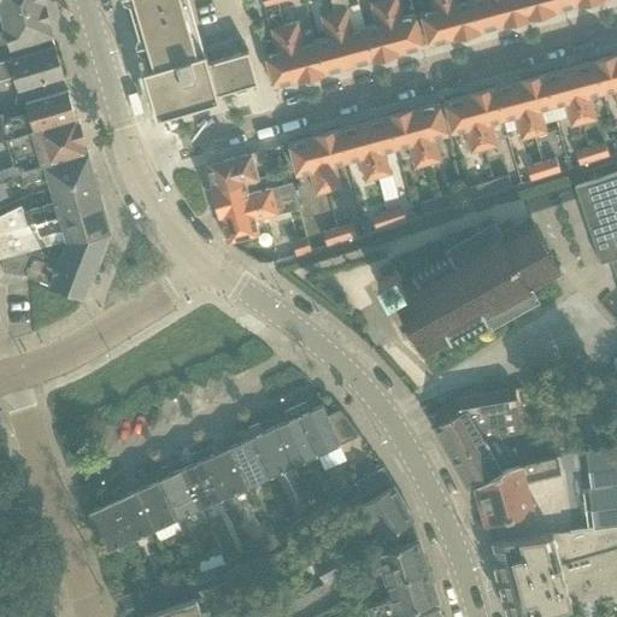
[(0,0),(0,16),(42,4),(41,0),(0,0)]
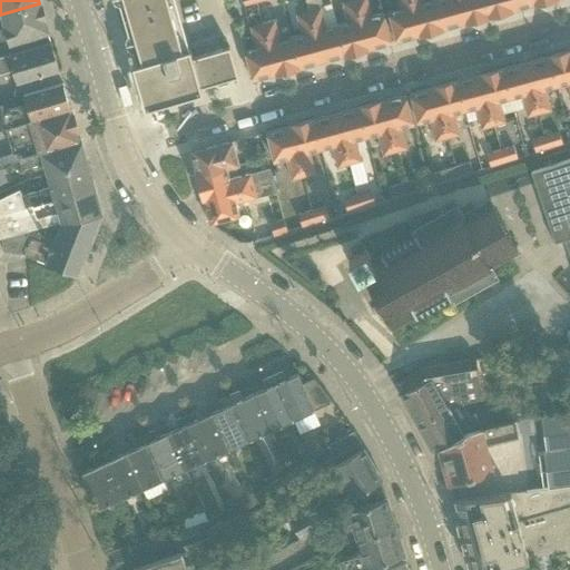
[(229,47),(200,55),(192,57),(189,48),(182,50),(167,0),(121,0),(123,2),(118,3),(127,35),(131,33),(136,48),(131,49),(136,64),(131,65),(140,94),(150,90),(155,106),(202,91),(200,87),(216,82),(217,87),(228,84),(227,79),(237,76),(229,47)]
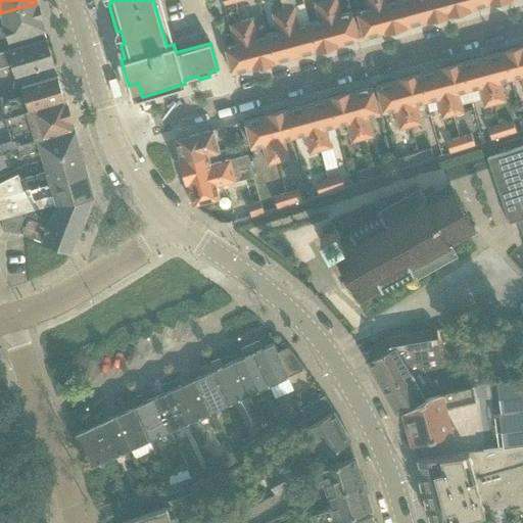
[(312,0),(313,2),(318,20),(308,22),(316,51),(337,45),(324,0),(312,0)]
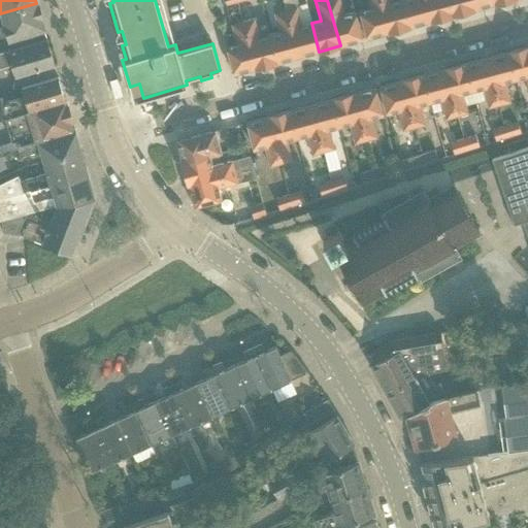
[(339,0),(327,0),(340,45),(362,40),(355,11),(343,14),(339,0)]
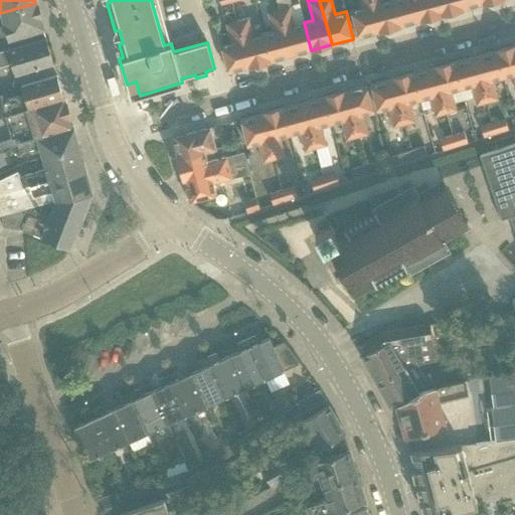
[(358,0),(360,7),(350,10),(358,37),(378,32),(369,0),(358,0)]
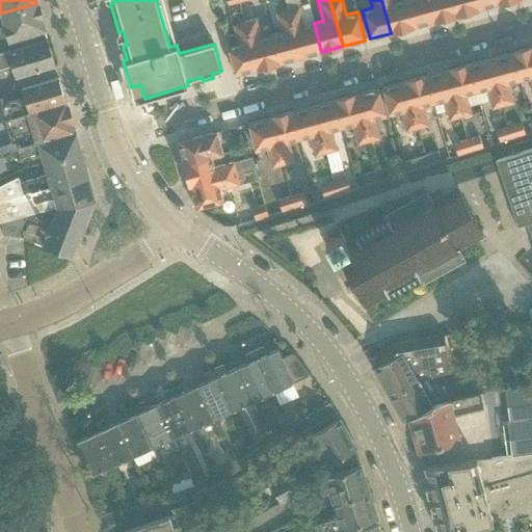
[(394,0),(381,0),(391,33),(413,27),(405,0),(400,0),(395,1),(394,0)]
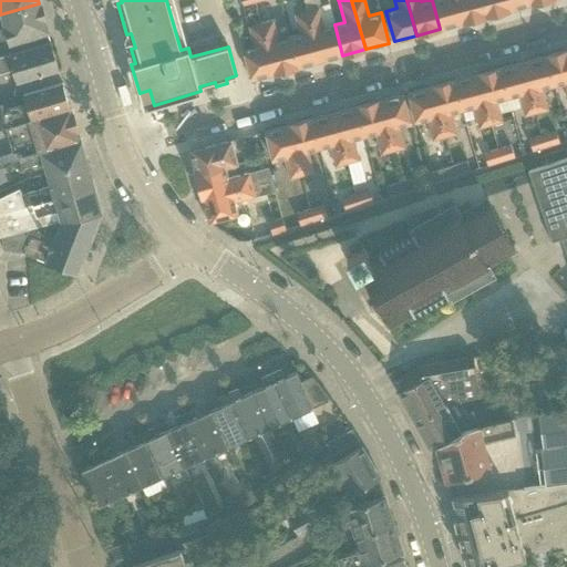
[(432,0),(440,29),(463,23),(456,0),(432,0)]
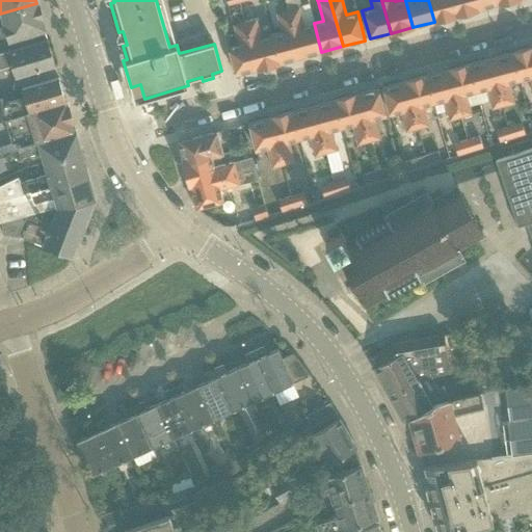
[(428,0),(434,22),(456,16),(451,0),(428,0)]
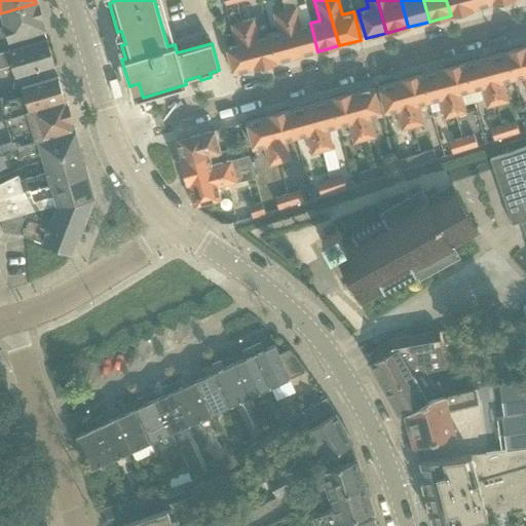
[(446,0),(451,15),(472,10),(468,0),(446,0)]
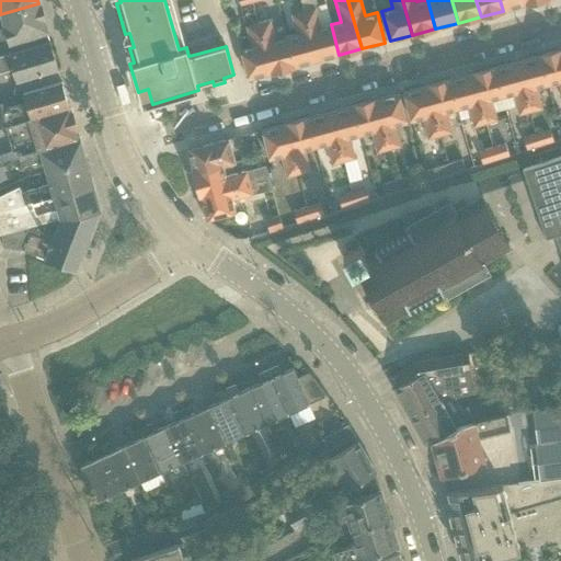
[(500,0),(503,11),(526,4),(524,0),(500,0)]
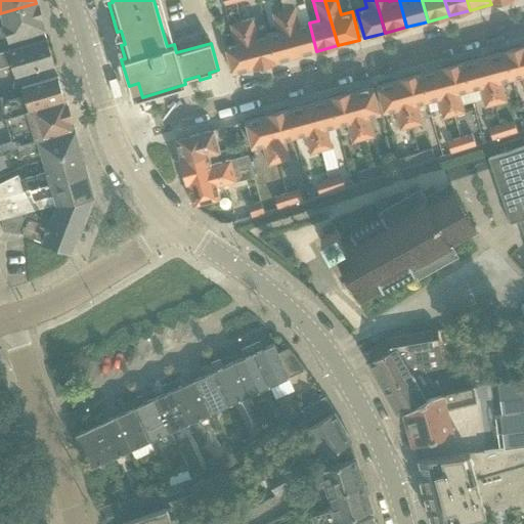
[(0,41),(7,39),(25,35),(44,29),(36,3),(0,13),(0,14),(4,27),(0,28),(0,41)]
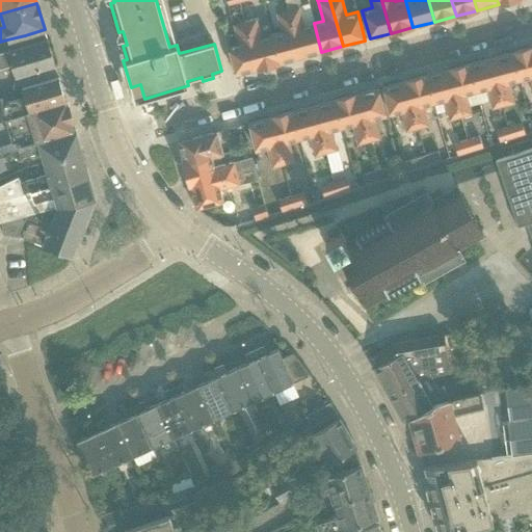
[(299,7),(287,10),(300,57),(321,52),(314,23),(309,4),(299,7)]
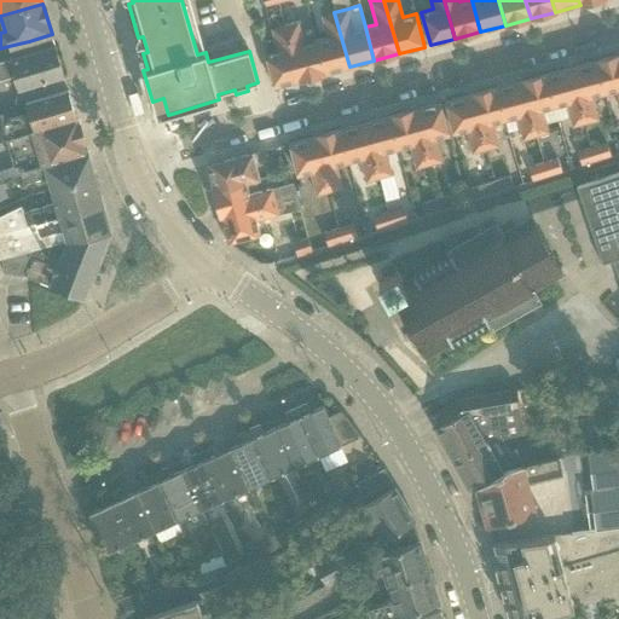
[(327,38),(316,41),(324,74),(350,67),(334,12),(320,16),(327,38)]
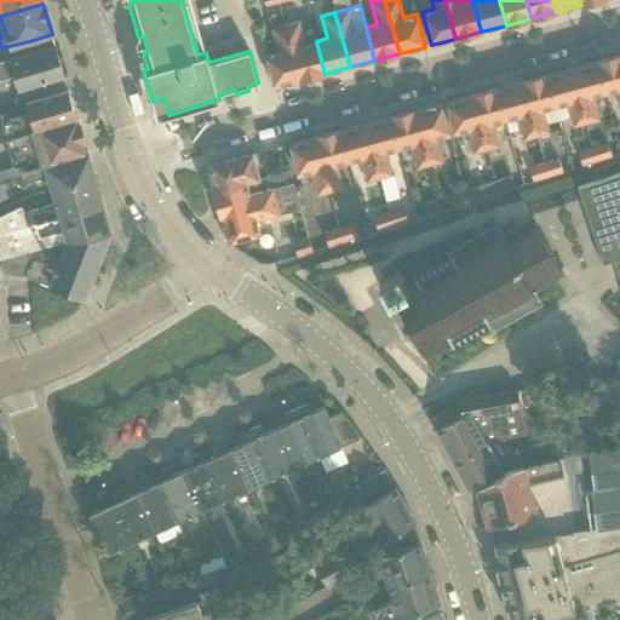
[(298,22),(285,26),(300,80),(325,74),(316,41),(304,44),(298,22)]
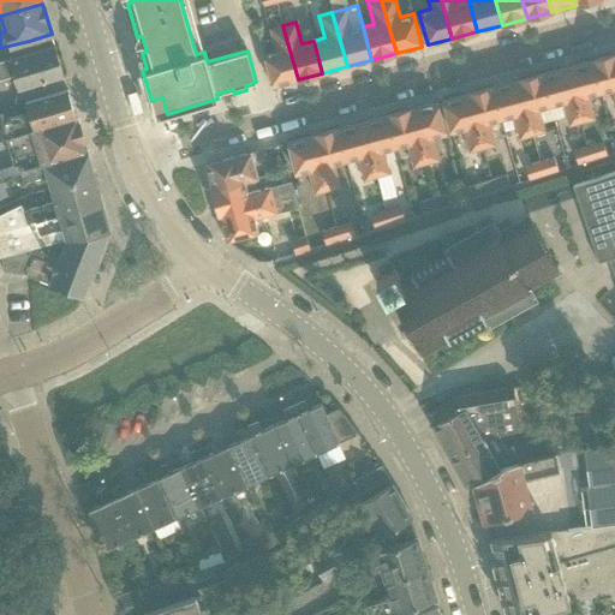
[(275,51),(263,54),(266,64),(272,85),(272,87),(298,79),(282,25),(270,29),(275,51)]
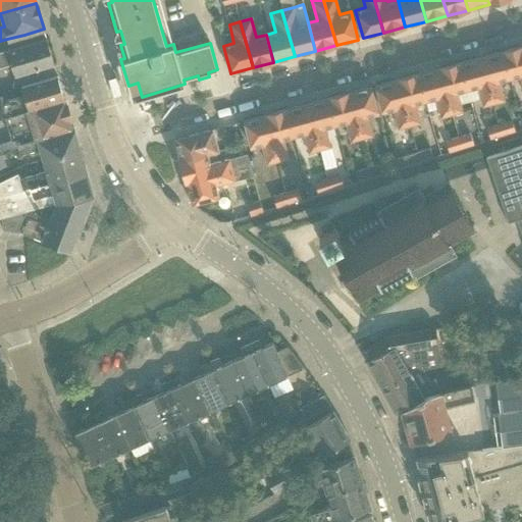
[(0,51),(0,67),(11,64),(15,76),(22,73),(35,70),(53,64),(54,64),(47,39),(27,44),(15,47),(0,51)]
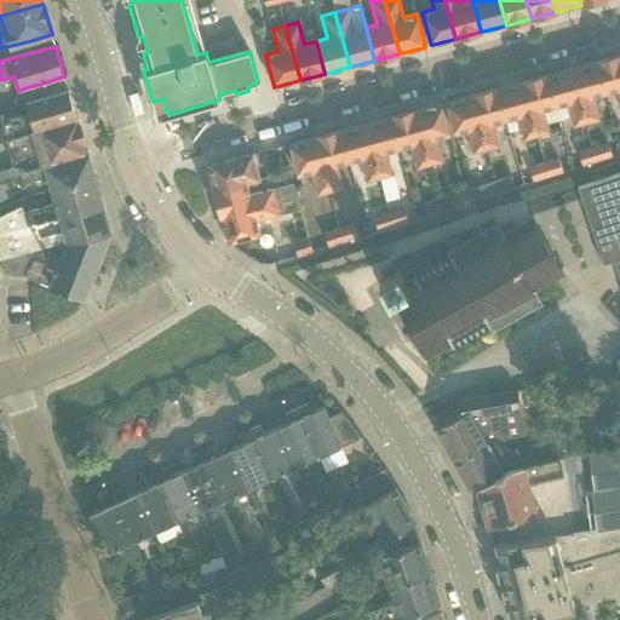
[(619,55),(596,61),(606,95),(616,92),(619,107),(619,55)]
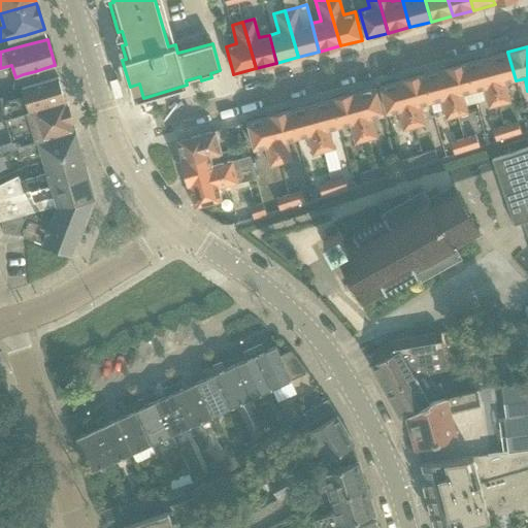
[(507,52),(487,58),(499,105),(510,102),(505,84),(516,80),(507,52)]
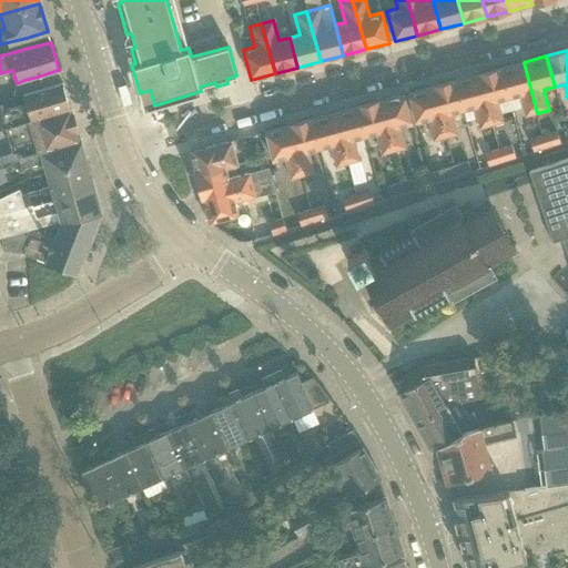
[(524,62),(500,69),(508,99),(518,97),(524,117),(537,113),(524,62)]
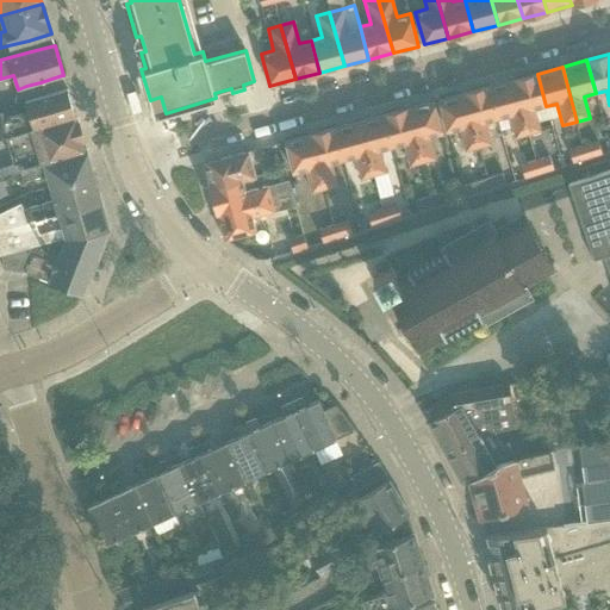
[(537,74),(512,80),(528,135),(540,131),(534,110),(546,106),(537,74)]
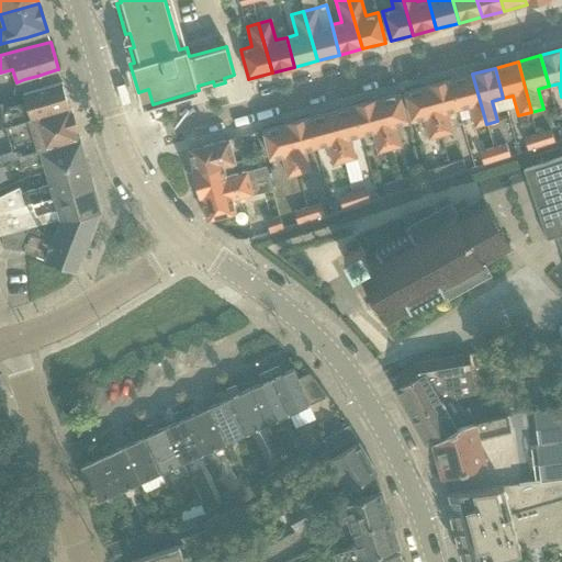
[(472,74),(450,80),(458,110),(469,108),(474,127),(486,124),(472,74)]
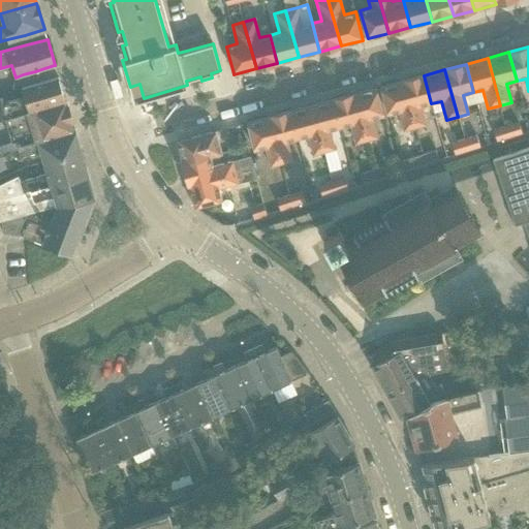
[(424,75),(402,81),(414,128),(426,125),(421,106),(431,103),(424,75)]
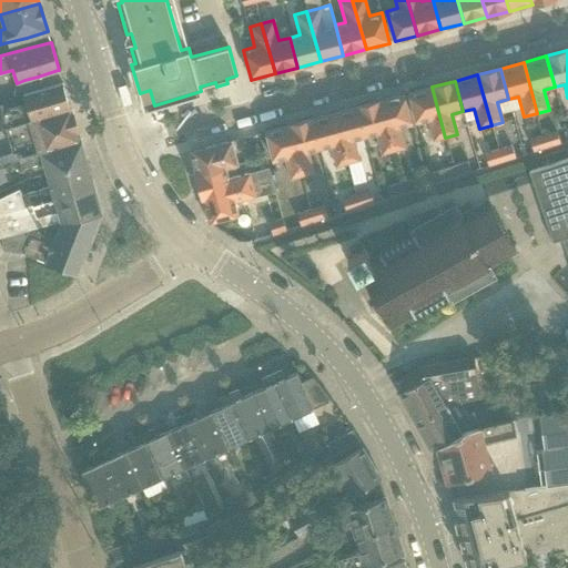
[(70,108),(62,83),(23,94),(27,105),(24,105),(23,103),(9,107),(10,110),(4,111),(1,104),(0,104),(0,130),(7,127),(70,108)]
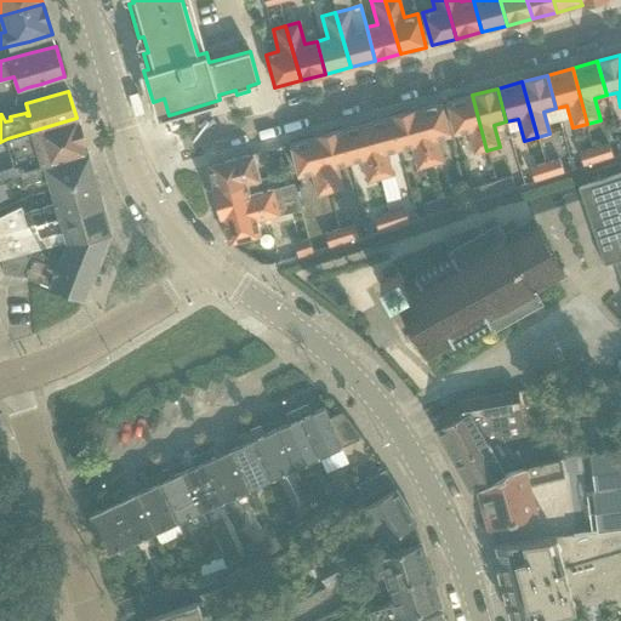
[(472,95),(446,102),(453,125),(455,135),(468,132),(473,154),(486,151),(472,95)]
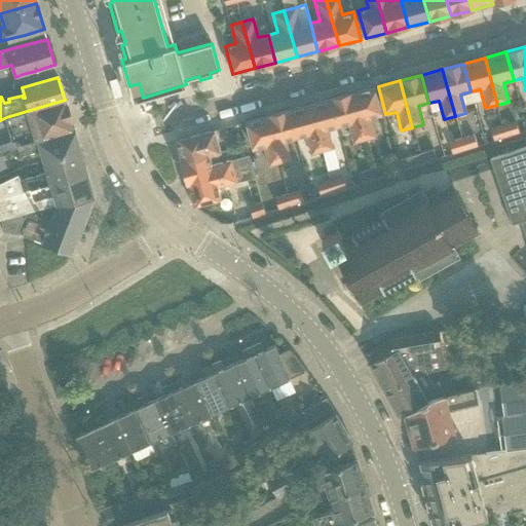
[(373,87),(351,94),(365,141),(375,138),(370,119),(381,116),(379,107),(373,87)]
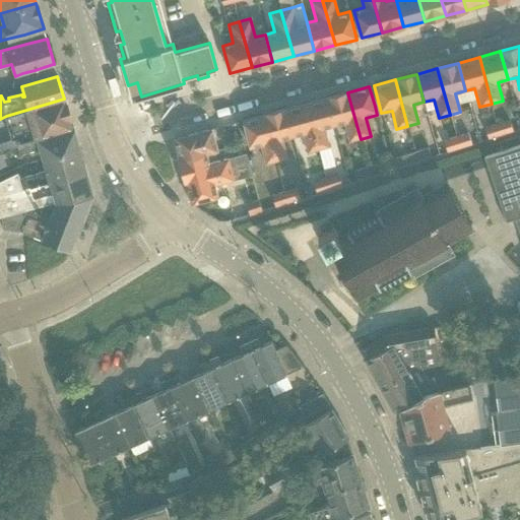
[(347,92),(327,98),(334,127),(343,124),(348,142),(361,139),(347,92)]
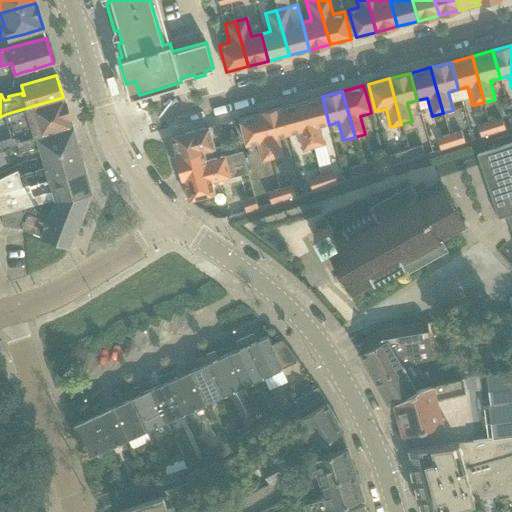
[(322,96),(301,102),(314,148),(324,145),(319,127),(329,125),(322,96)]
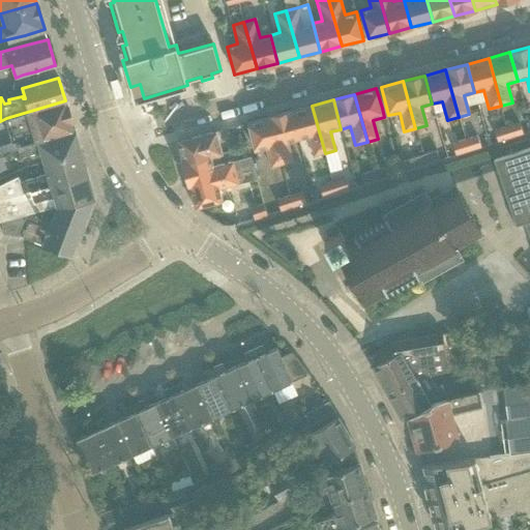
[(13,141),(0,146),(0,153),(1,156),(18,149),(18,147),(21,146),(74,130),(65,100),(6,118),(13,141)]
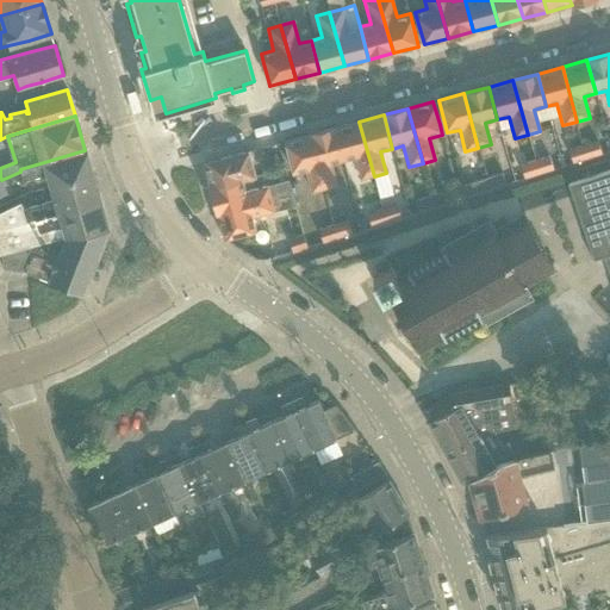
[(359,122),(335,128),(343,162),(354,159),(360,180),(374,176),(359,122)]
